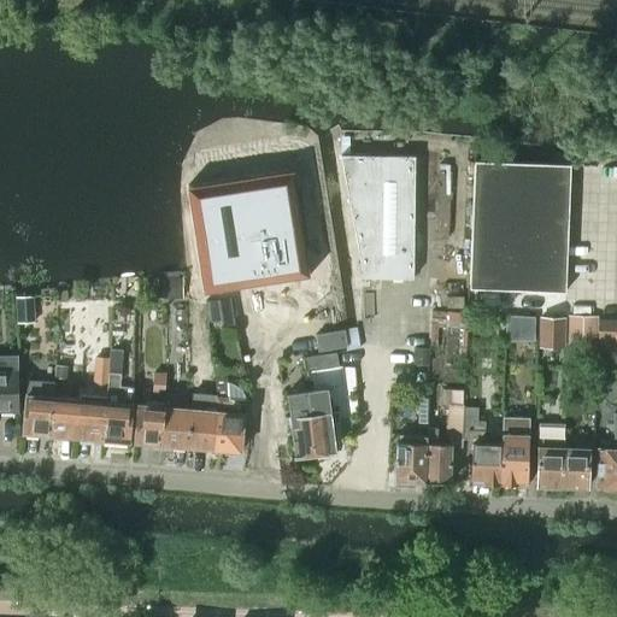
[(339,154),(362,277),(412,278),(413,156),(339,154)]
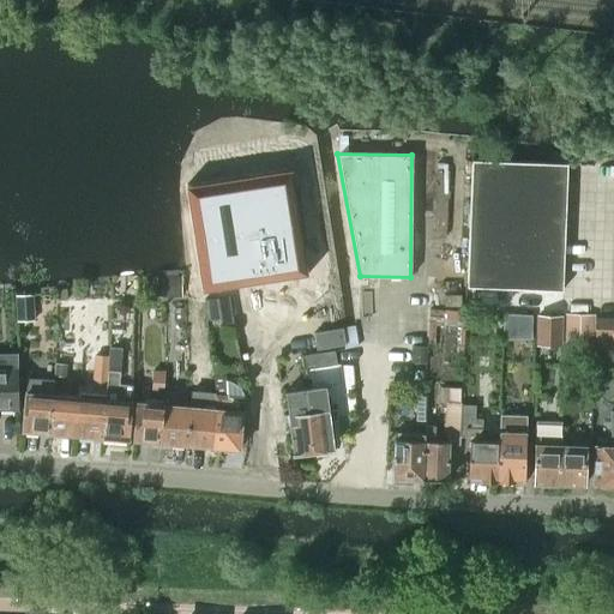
[(465,287),(561,290),(566,163),(471,160),(465,287)]
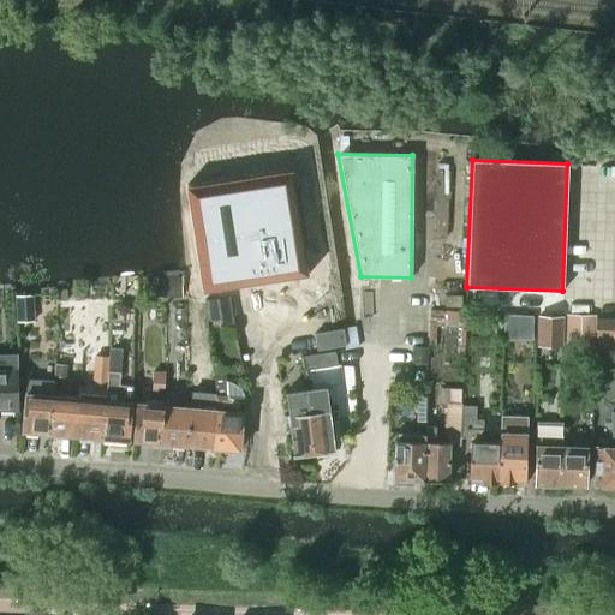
[(290,168),(184,186),(203,292),(308,273),(290,168)]
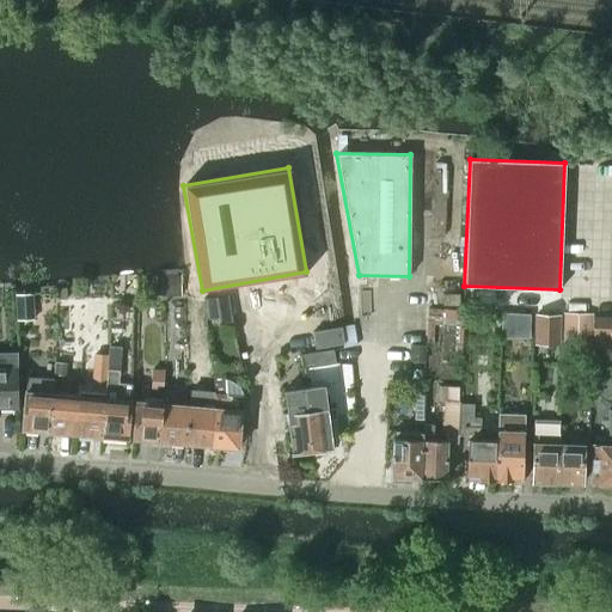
[(502,313),(501,336),(528,337),(530,314),(502,313)]
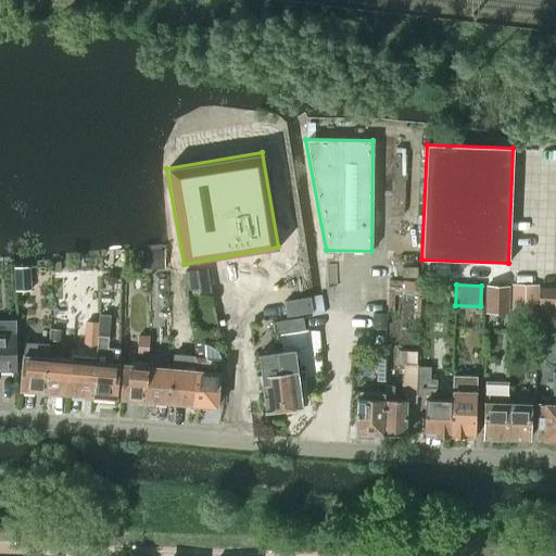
[(513,287),(513,308),(536,310),(536,287),(536,286),(513,285),(513,287)]
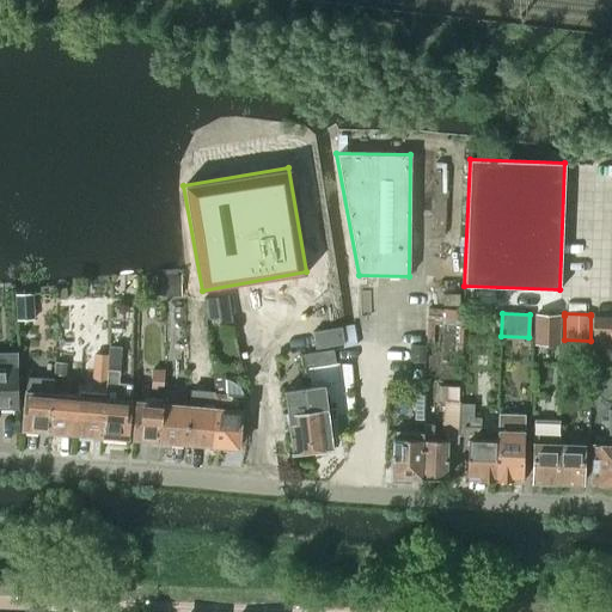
[(536,314),(534,343),(558,344),(560,316),(536,314)]
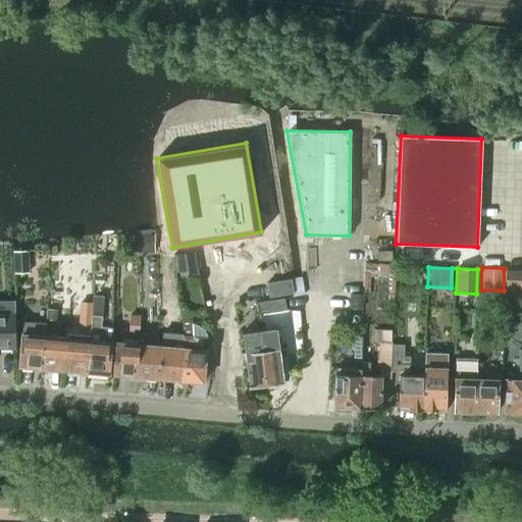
[(506,291),(521,291),(521,270),(507,270),(506,291)]
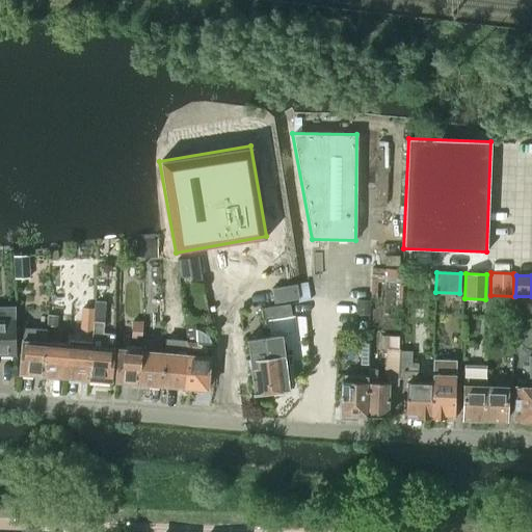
[(271,289),(273,302),(298,298),(296,284),(271,289)]
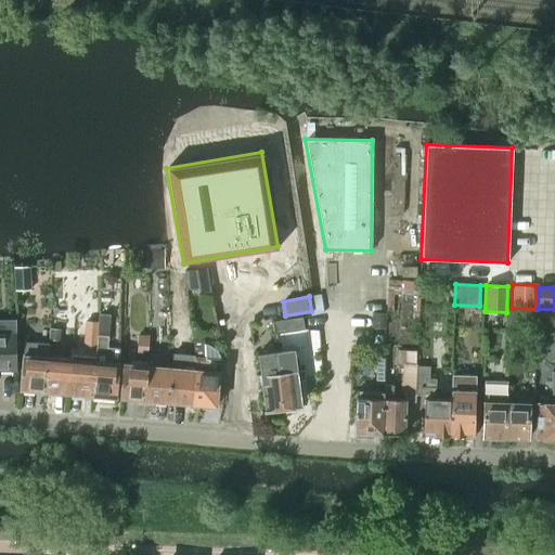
[(272,321),(274,334),(306,328),(304,315),(272,321)]
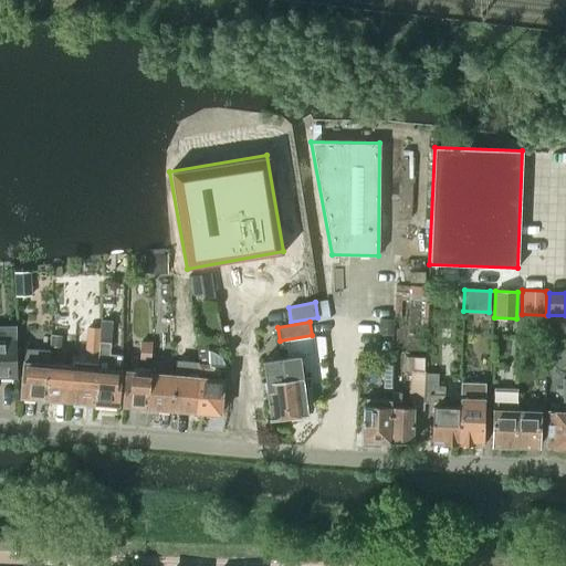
[(0,376),(16,377),(16,342),(14,328),(0,327),(0,376)]
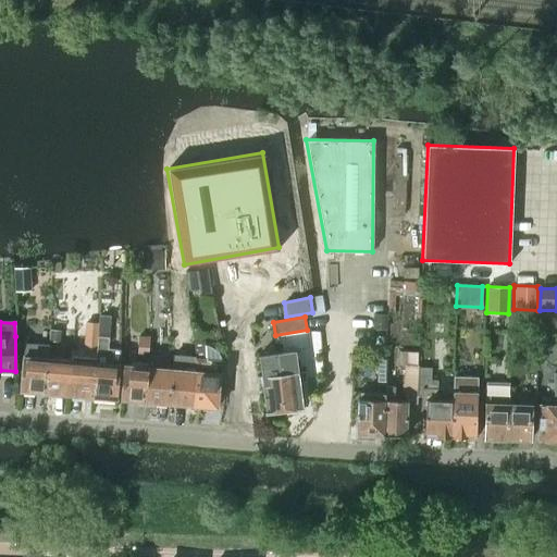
[(72,360),(69,395),(93,397),(96,362),(98,333),(99,323),(86,322),(84,351),(73,350),(72,360)]
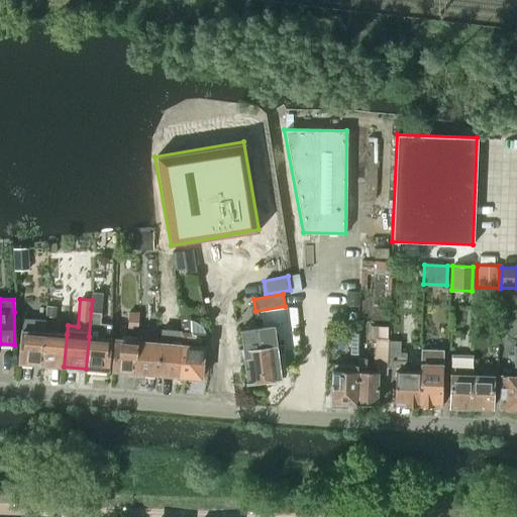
[(89,336),(86,369),(108,371),(110,338),(112,323),(101,322),(102,310),(91,309),(89,336)]
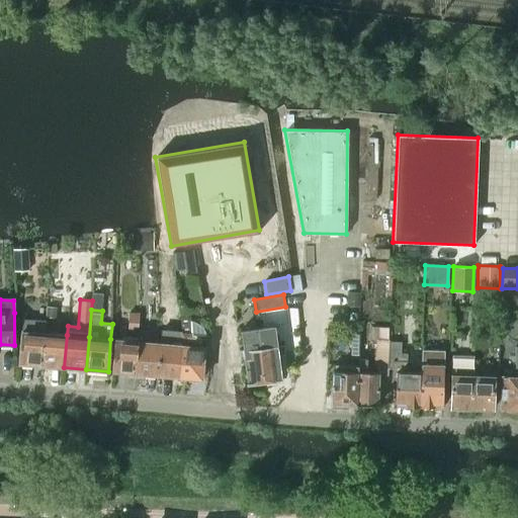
[(189,317),(179,318),(182,345),(179,376),(201,378),(203,347),(204,334),(191,333),(189,317)]
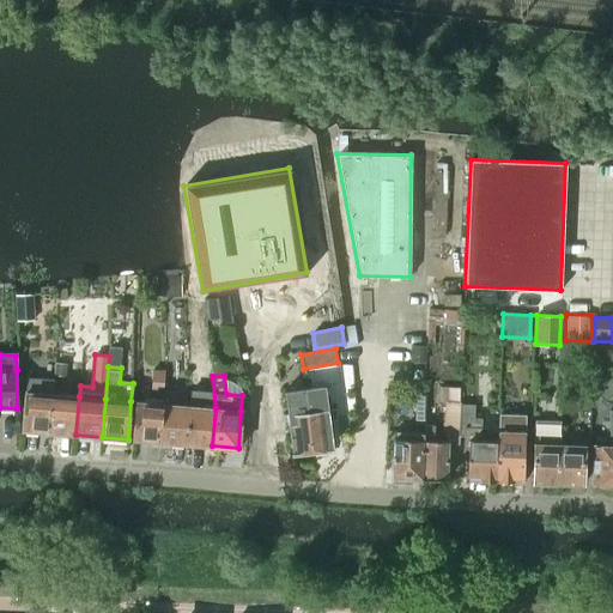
[(26,392),(23,430),(49,432),(53,394),(54,380),(28,377),(26,392)]
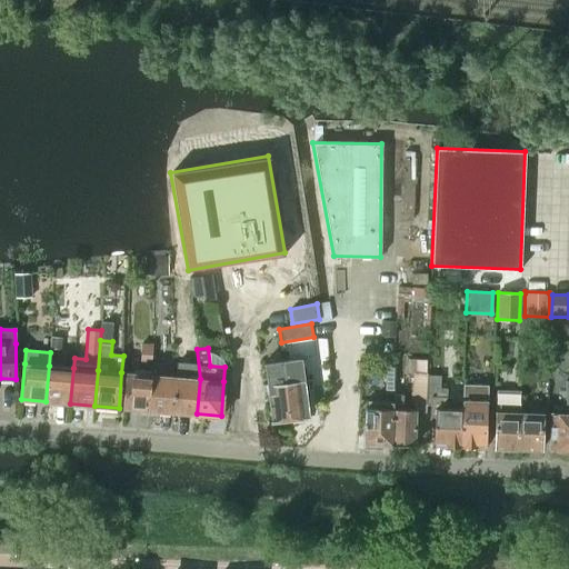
[(301,357),(281,359),(290,419),(309,416),(306,389),(311,389),(310,379),(305,380),(301,357)]
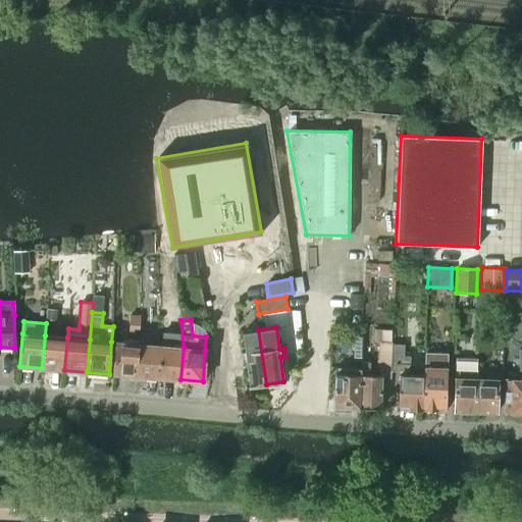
[(266,384),(258,329),(242,331),(244,352),(240,352),(242,364),(246,364),(249,386),(266,384)]
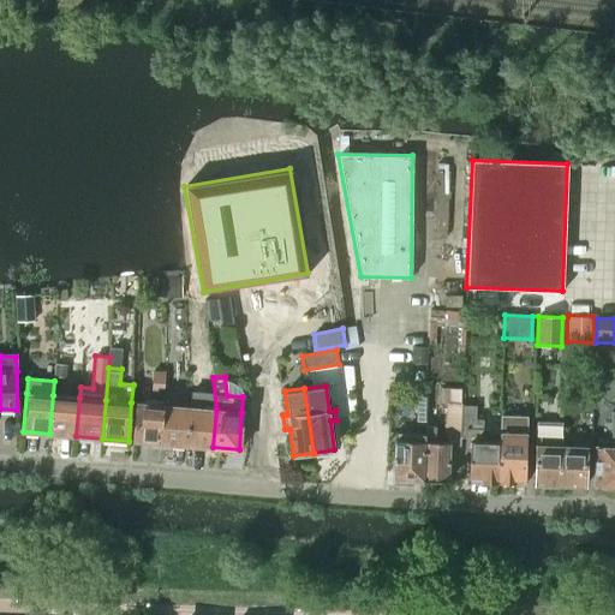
[(447,389),(445,437),(449,437),(460,437),(461,405),(461,389),(447,389)]
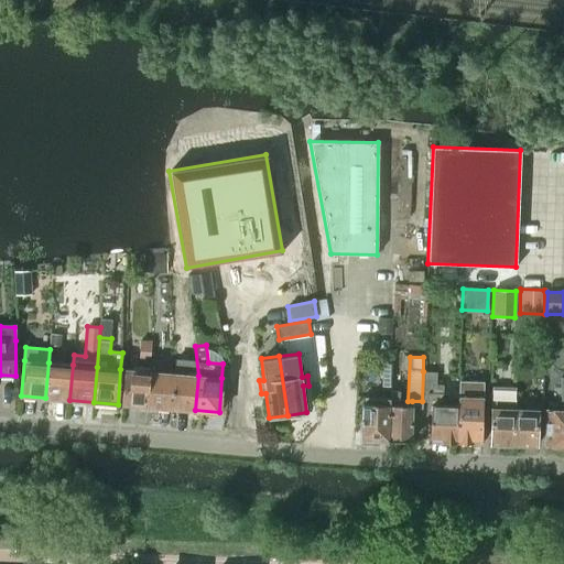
[(49,362),(45,398),(69,400),(73,365),(49,362)]
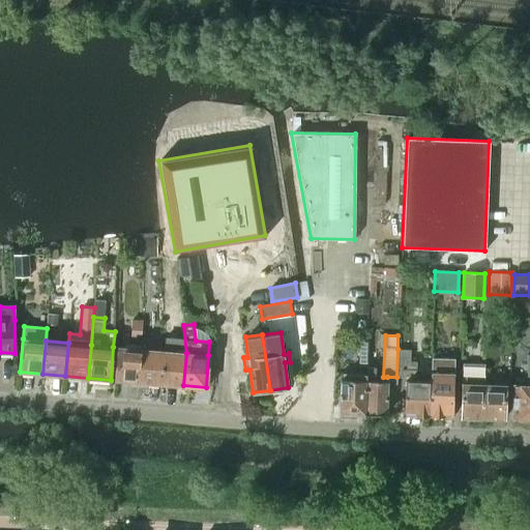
[(341,374),(339,413),(364,414),(366,366),(367,341),(359,341),(358,374),(341,374)]
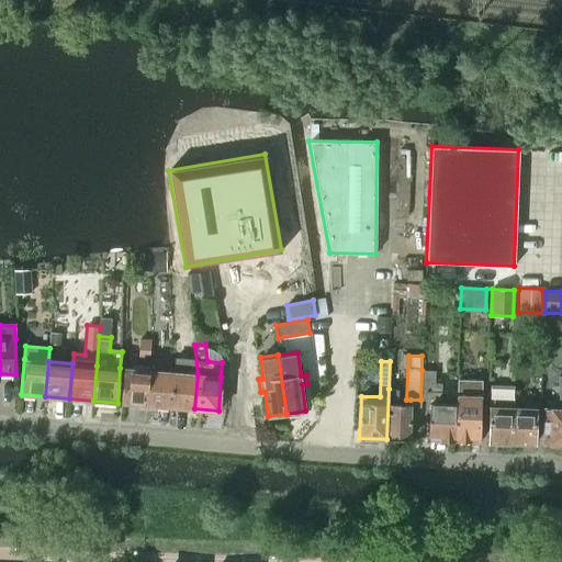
[(125,369),(122,403),(147,405),(150,371),(125,369)]
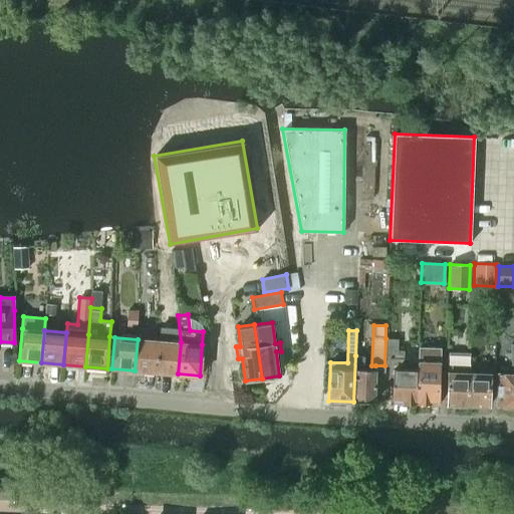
[(386,338),(384,365),(389,366),(389,376),(393,376),(392,402),(398,403),(416,404),(417,369),(404,368),(404,358),(404,351),(397,350),(397,338),(386,338)]
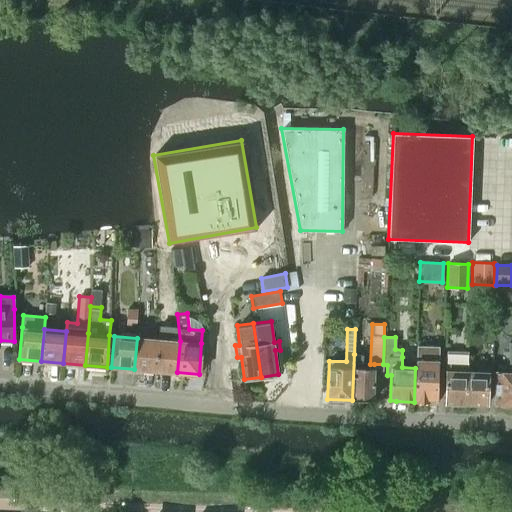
[(137,338),(134,369),(155,371),(158,339),(137,338)]
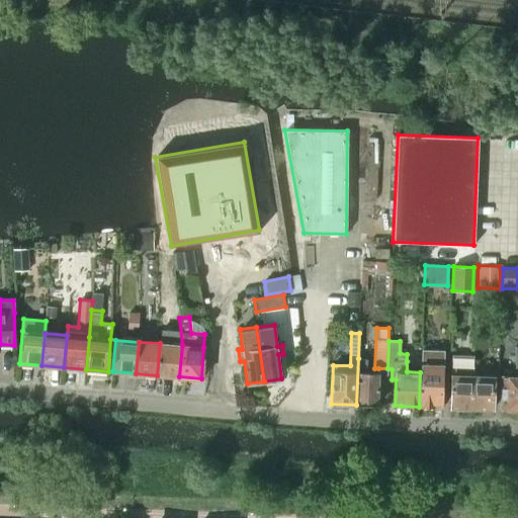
[(160,343),(157,375),(179,376),(182,345),(160,343)]
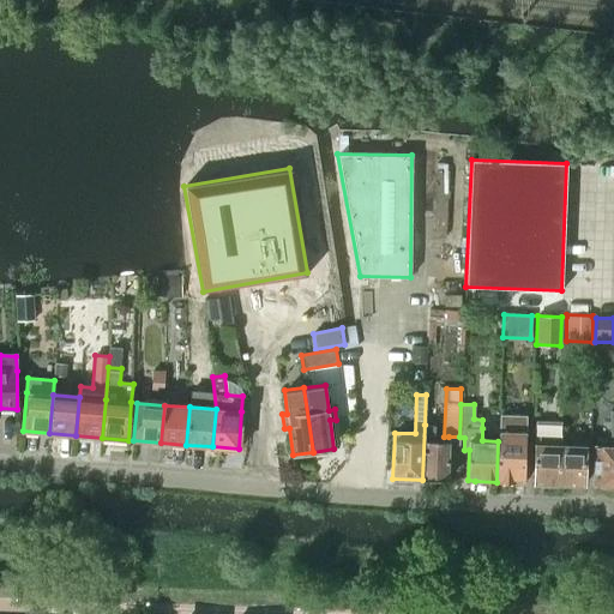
[(593,485),(613,485),(613,410),(609,411),(609,429),(611,429),(609,446),(594,446),(593,485)]
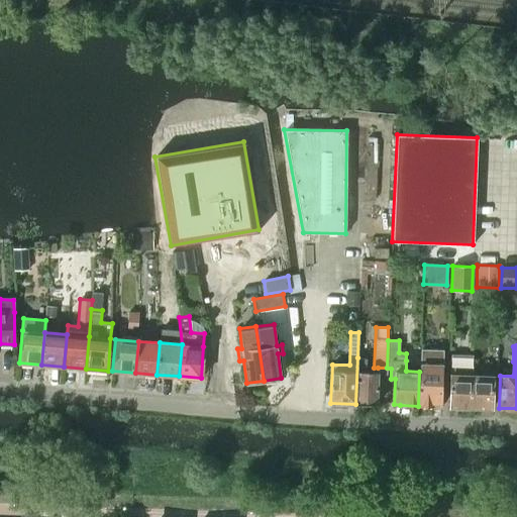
[(419,372),(418,406),(433,406),(433,405),(441,406),(442,373),(442,350),(421,349),(420,372),(419,372)]
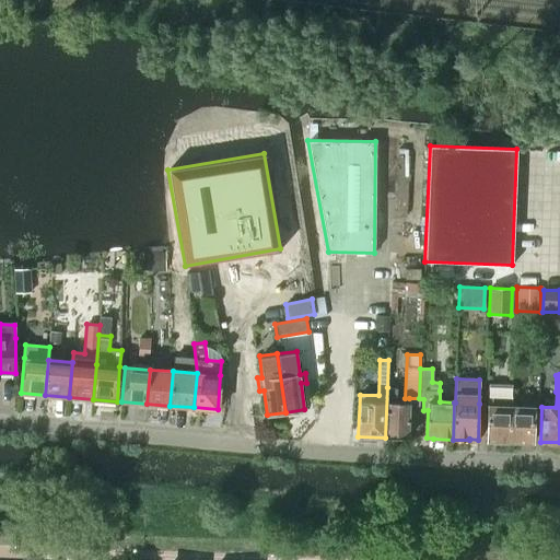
[(487,441),(509,441),(510,406),(511,385),(488,385),(487,441)]
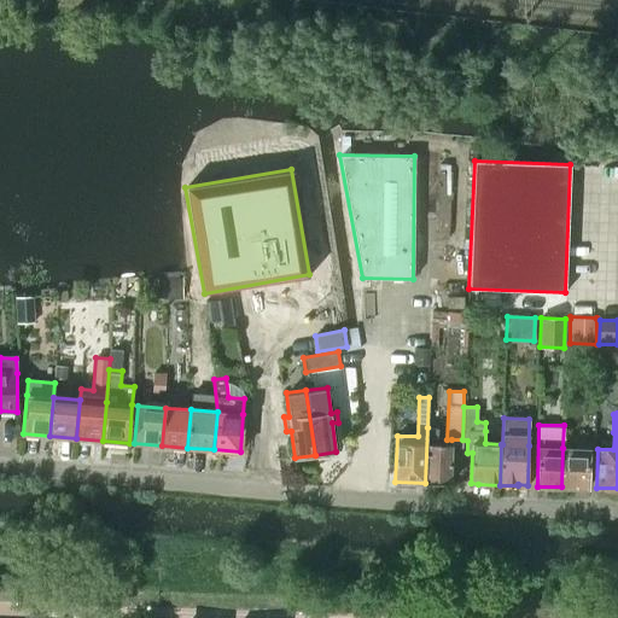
[(427,427),(425,483),(450,483),(452,449),(461,450),(462,439),(452,439),(452,444),(437,444),(437,427),(427,427)]
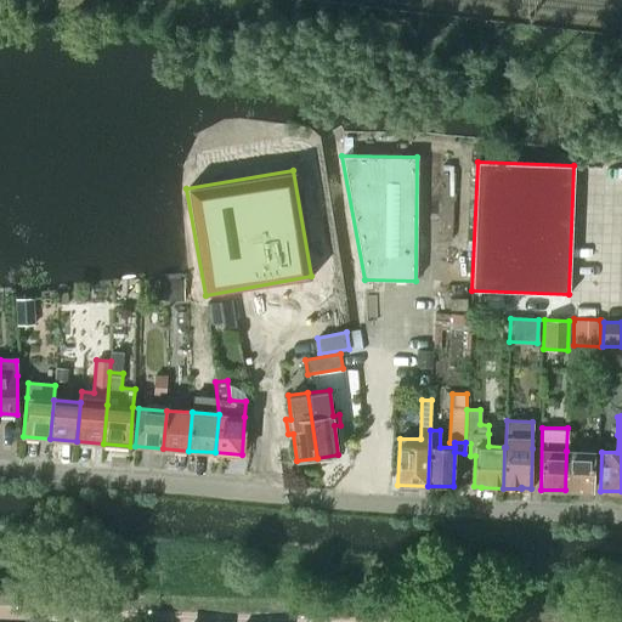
[(566,451),(565,490),(592,491),(593,452),(566,451)]
